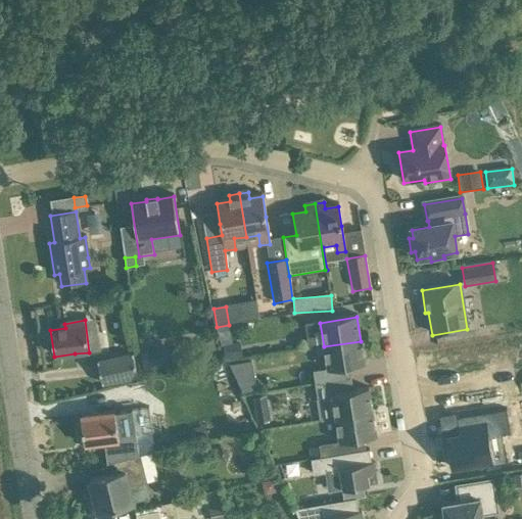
[(239,344),(234,345),(230,325),(217,327),(219,340),(222,339),(226,363),(242,360),(239,344)]
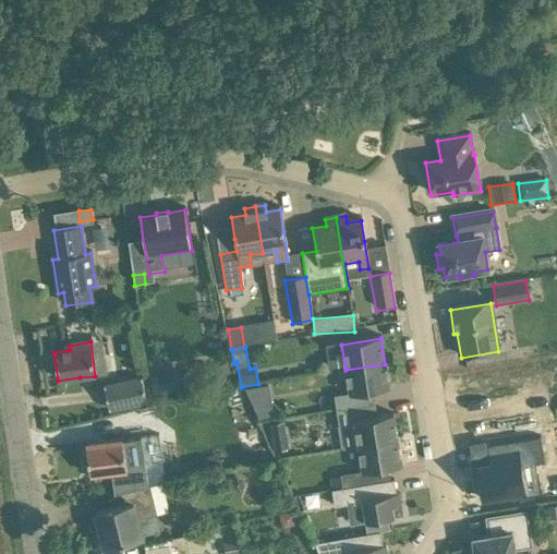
[(372,393),(389,389),(385,364),(346,370),(349,395),(334,397),(336,412),(374,406),(372,393)]
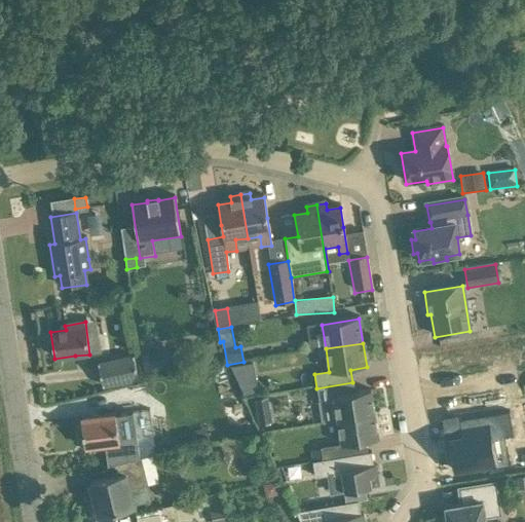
[(200,347),(203,358),(217,355),(214,344),(200,347)]
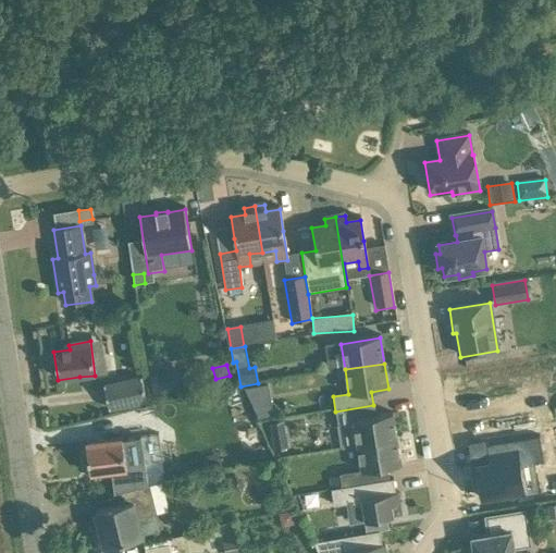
[(486,392),(462,396),(469,429),(495,425),(496,431),(516,428),(510,398),(528,395),(524,369),(484,375),(486,392)]
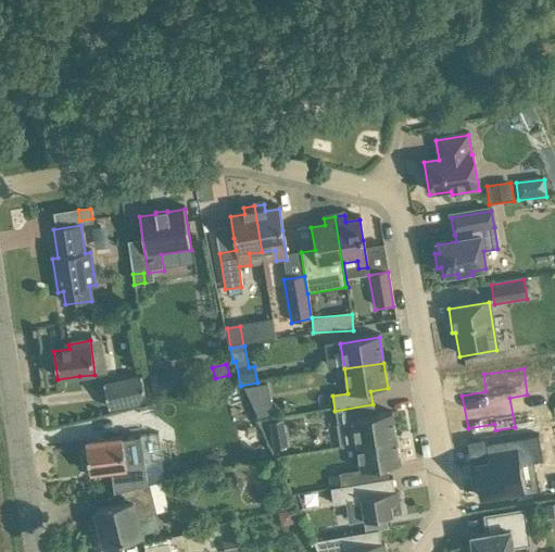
[(185,390),(181,371),(149,376),(152,397),(185,390)]
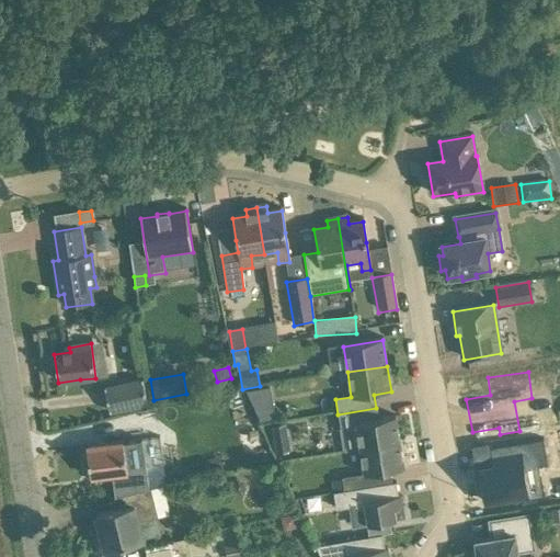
[(110,413),(147,406),(141,382),(104,389),(110,413)]
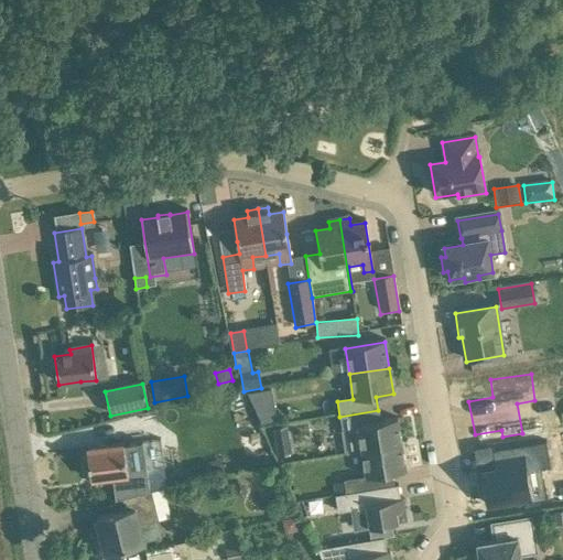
[(277,422),(274,409),(256,412),(262,424),(277,422)]
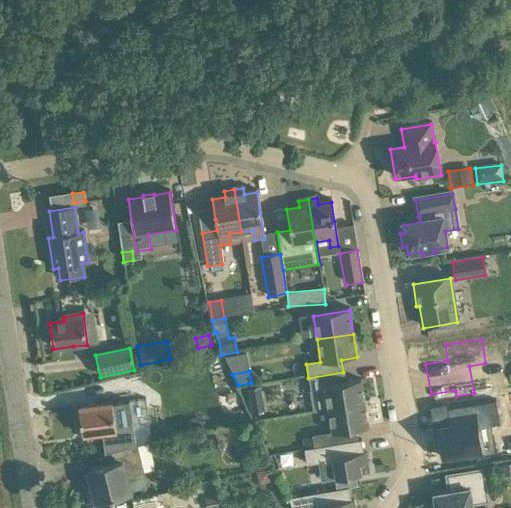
[(314,413),(328,410),(365,405),(361,381),(345,383),(343,372),(308,378),(314,413)]
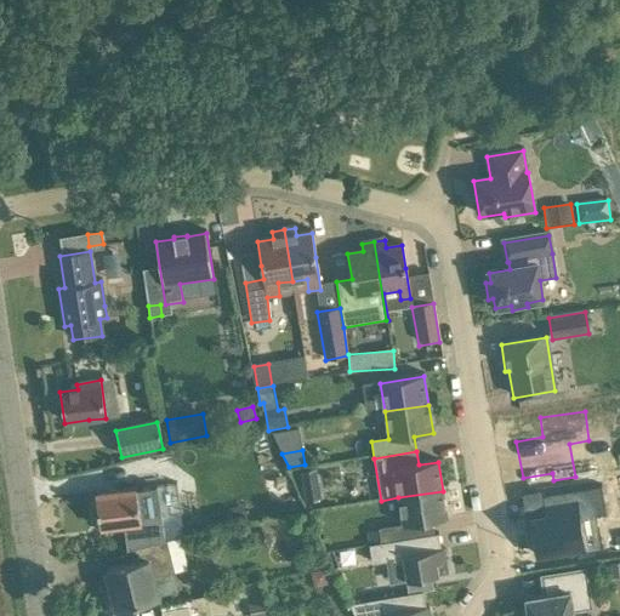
[(301,474),(303,489),(318,486),(316,472),(301,474)]
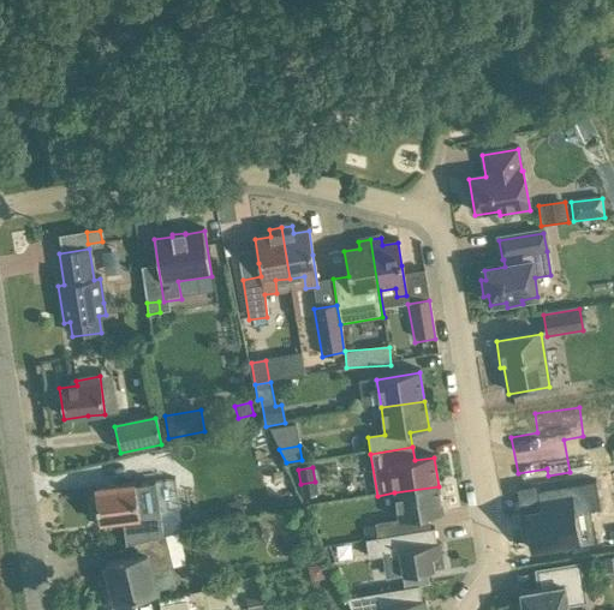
[(540,513),(524,515),(530,554),(535,554),(549,551),(549,555),(578,550),(572,515),(598,512),(594,482),(536,491),(540,513)]
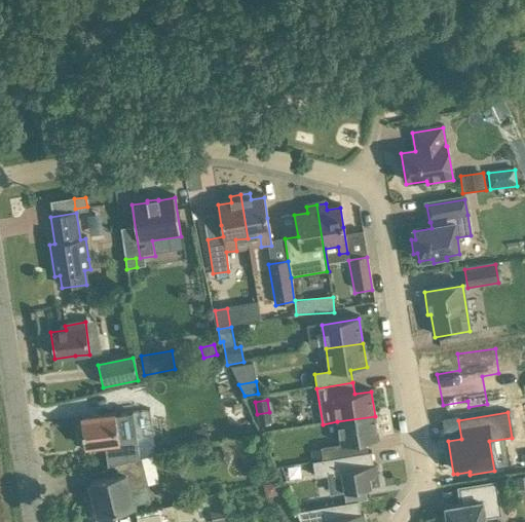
[(106,446),(108,467),(139,458),(133,413),(115,415),(115,414),(81,419),(85,449),(106,446)]
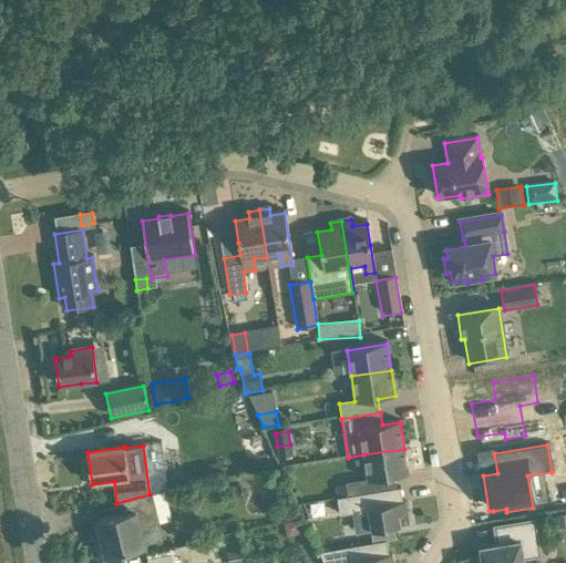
[(408,474),(404,449),(363,454),(368,481),(408,474)]
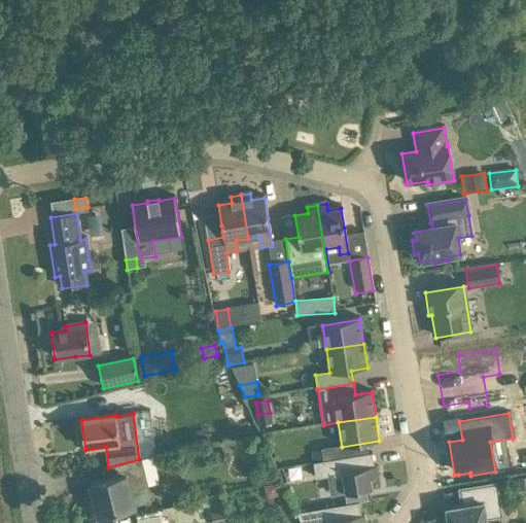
[(336,460),(334,448),(321,450),(321,452),(323,462),(336,460)]
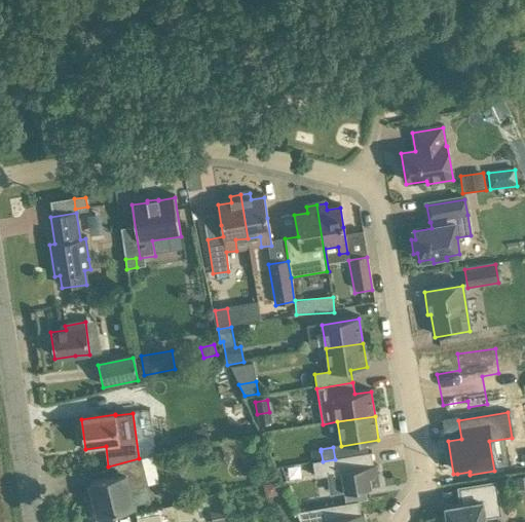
[(371,454),(335,459),(323,461),(312,463),(315,479),(316,479),(316,478),(332,475),(333,481),(343,479),(345,493),(371,489),(369,479),(377,477),(375,467),(372,467),(370,455),(371,455),(371,454)]
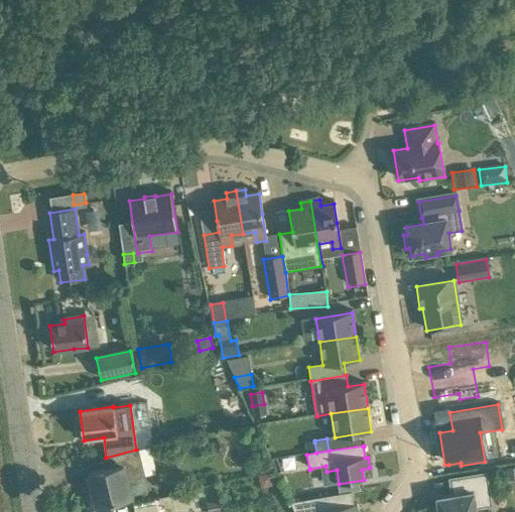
[(138,451),(111,458),(114,469),(89,476),(93,491),(88,493),(93,511),(101,511),(105,510),(104,505),(131,498),(127,482),(145,478),(138,451)]
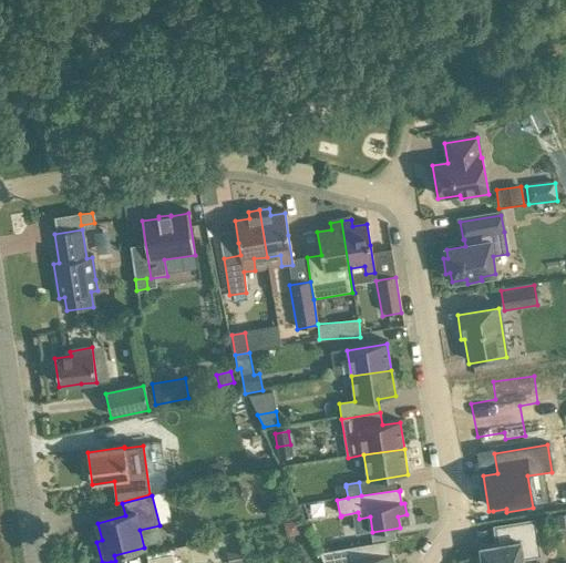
[(565,515),(556,518),(558,530),(565,529),(565,515)]
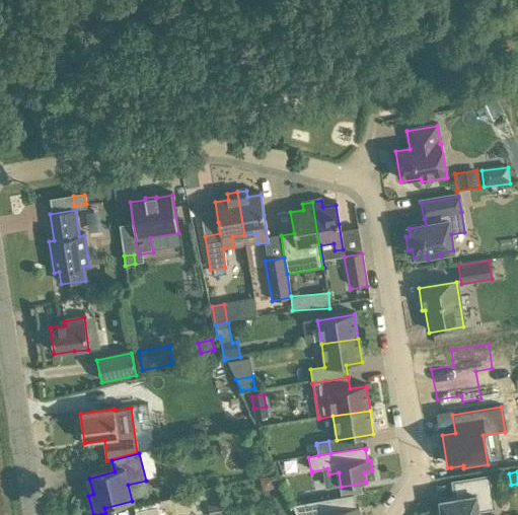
[(272,476),(260,481),(263,493),(275,489),(272,476)]
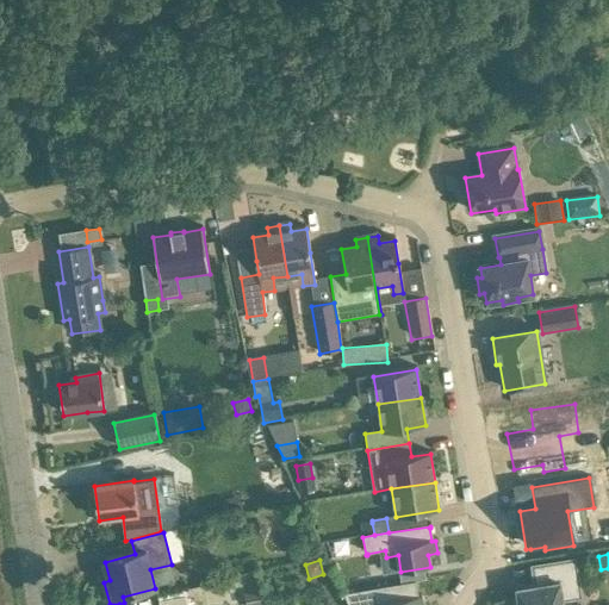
[(563,604),(563,602),(579,598),(573,562),(533,568),(535,586),(517,590),(520,604),(563,604)]
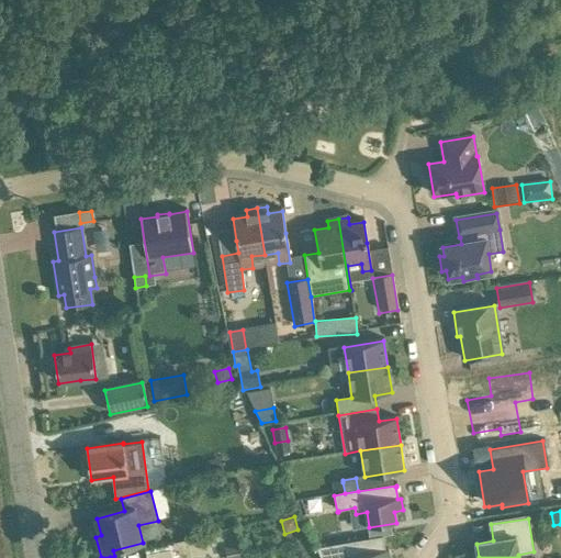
[(384,551),(382,539),(316,548),(321,557),(389,557),(388,550),(384,551)]
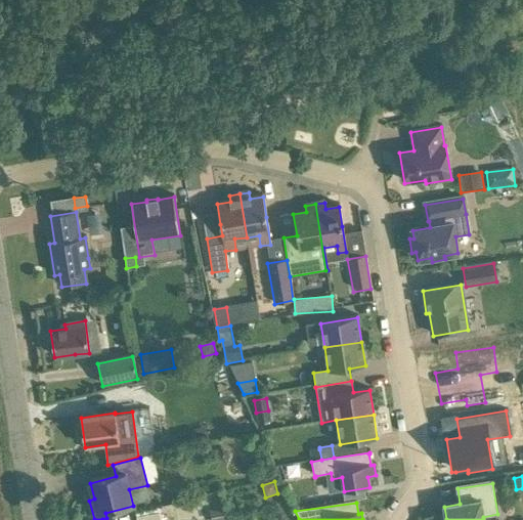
[(223,519),(222,510),(209,512),(210,519),(223,519)]
